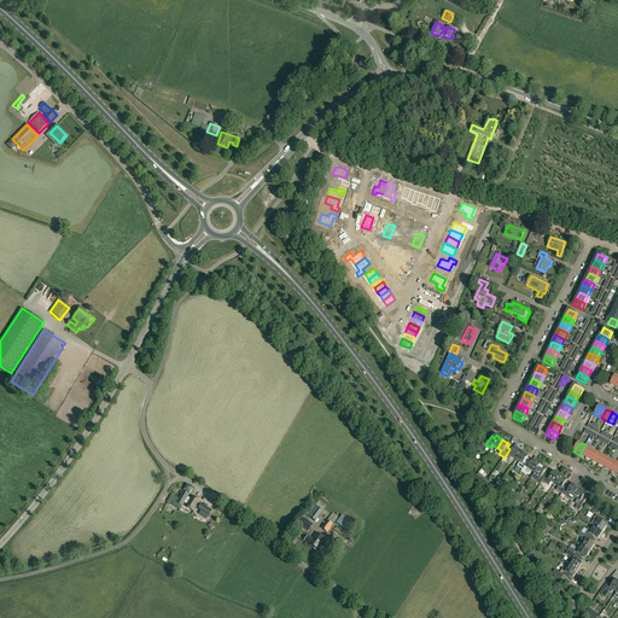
[(579,455),(587,459),(590,450),(584,447),(579,455)]
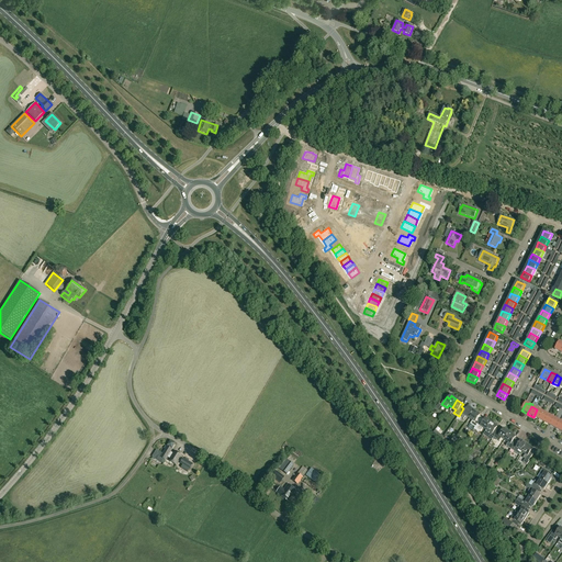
[(467,411),(463,408),(459,416),(463,419),(465,416),(469,418),(474,412),(469,407),(467,411)]
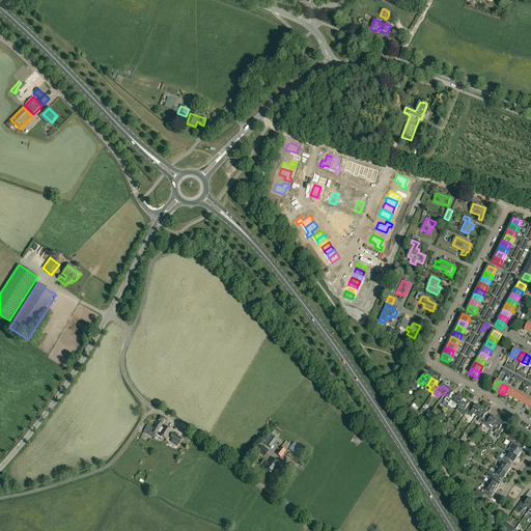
[(513,389),(507,387),(504,394),(509,397),(513,389)]
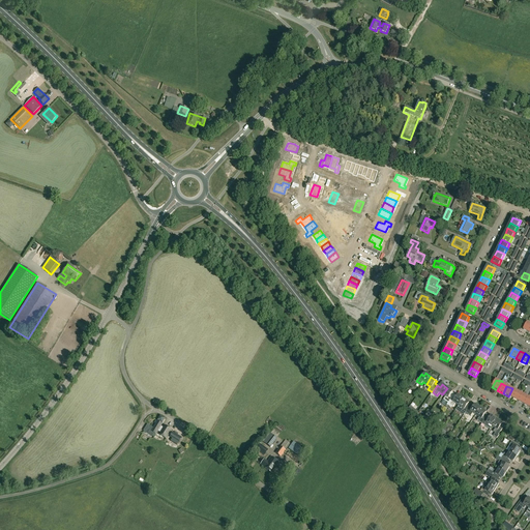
[(443,400),(448,404),(453,396),(450,394),(452,392),(447,388),(442,394),(445,398),(443,400)]
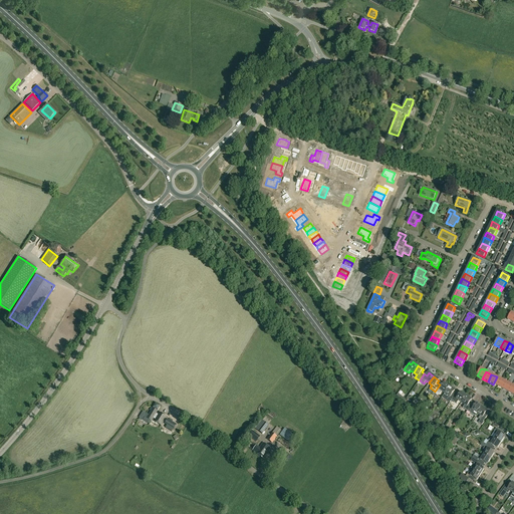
[(493,384),(498,387),(502,379),(497,376),(493,384)]
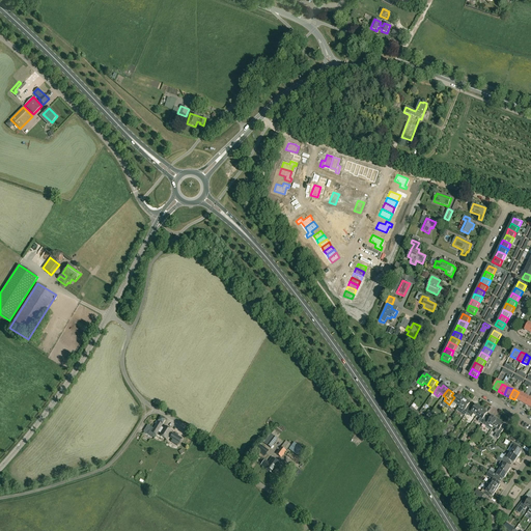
[(524,395),(519,392),(514,399),(520,402),(524,395)]
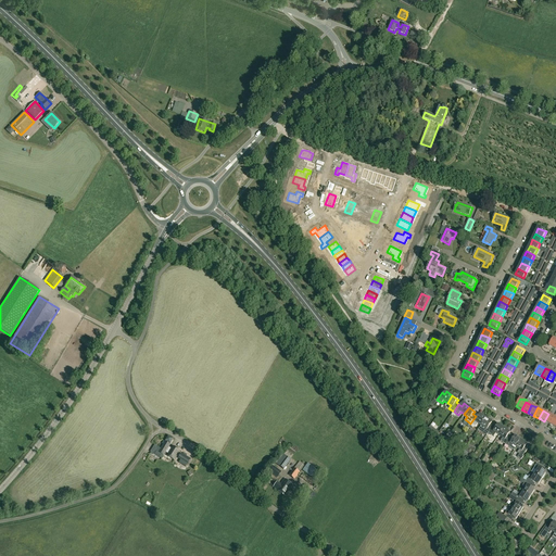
[(548,414),(544,421),(551,425),(555,417),(548,414)]
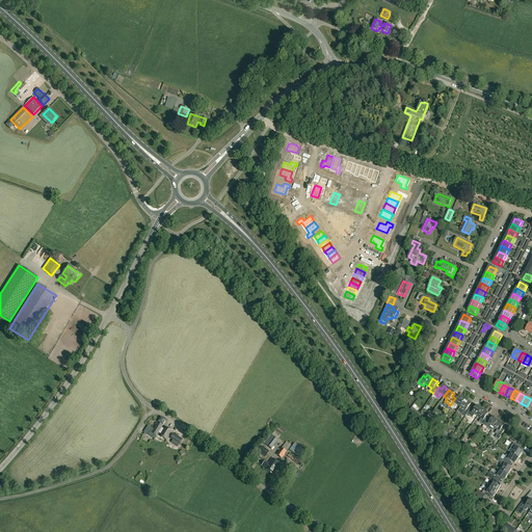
[(457,405),(460,407),(466,401),(459,397),(457,400),(455,398),(450,405),(449,406),(452,408),(455,408),(457,405)]
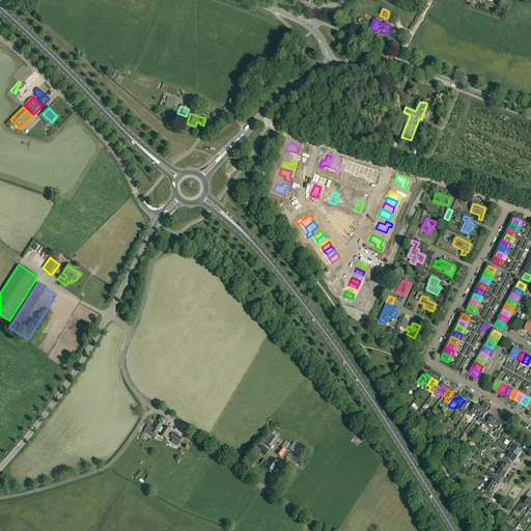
[(470,403),(465,400),(459,407),(456,411),(465,416),(465,415),(466,415),(467,414),(469,411),(471,409),(468,407),(470,403)]
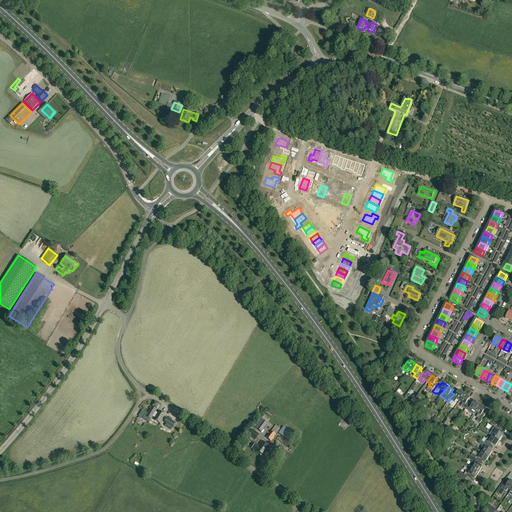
[(454,394),(452,396),(450,399),(455,402),(457,399),(460,401),(464,395),(459,391),(457,394),(455,392),(454,394)]
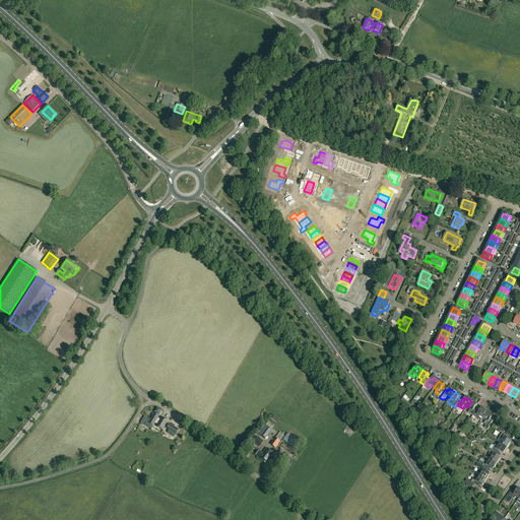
[(477,404),(471,401),(467,407),(470,409),(468,412),(473,416),(477,409),(475,407),(477,404)]
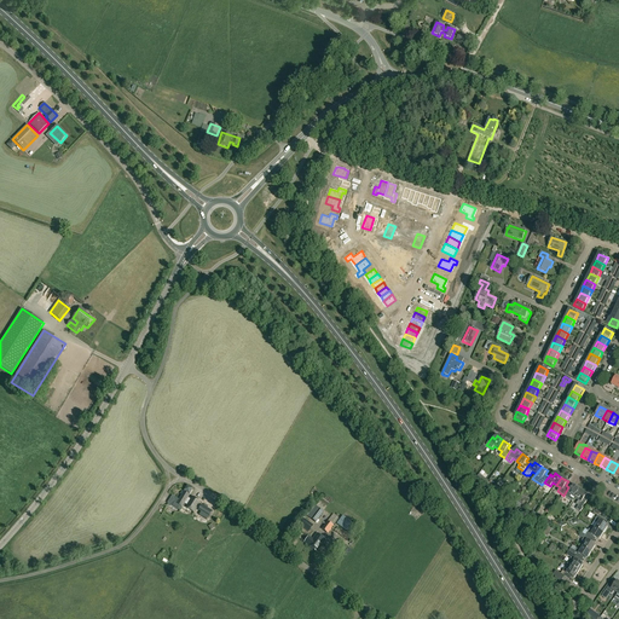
[(572,489),(568,487),(563,496),(570,499),(571,496),(576,498),(580,490),(574,486),(572,489)]
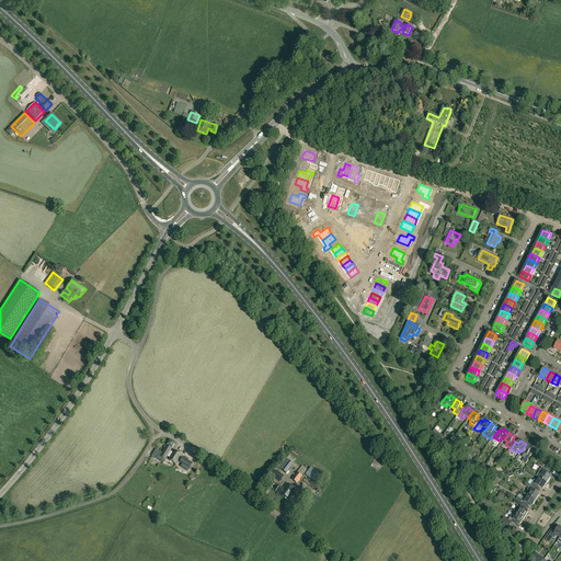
[(534,451),(531,449),(533,448),(526,444),(522,451),(524,454),(523,457),(525,458),(523,461),(526,464),(528,460),(527,460),(534,451)]
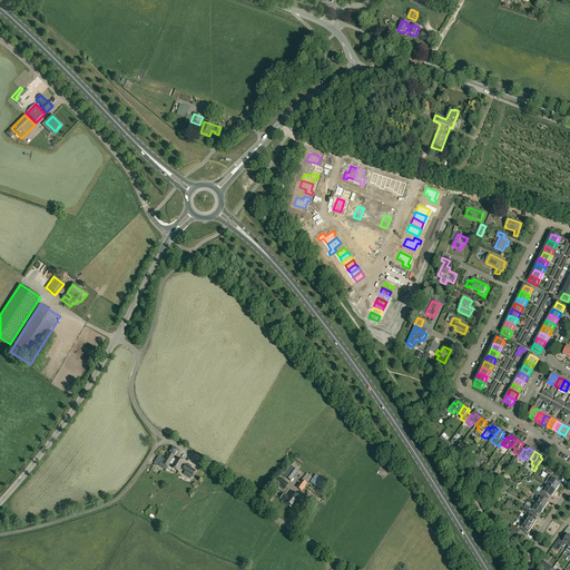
[(158,457),(154,462),(156,464),(163,468),(165,465),(167,468),(168,468),(169,464),(172,465),(170,468),(178,472),(180,469),(186,472),(184,474),(190,479),(193,475),(195,472),(189,469),(190,467),(188,464),(187,467),(183,464),(184,462),(176,458),(175,461),(173,460),(175,457),(169,453),(165,461),(160,458),(158,457)]
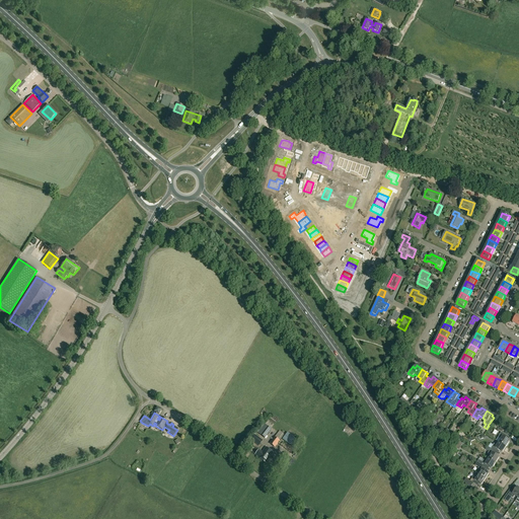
[(255,432),(265,439),(272,430),(263,424),(255,432)]
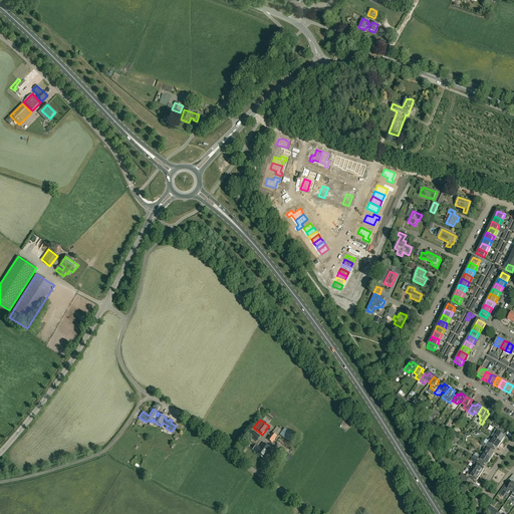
[(277,427),(272,434),(271,433),(267,440),(272,444),(276,438),(275,440),(292,453),(295,448),(278,435),(282,431),(277,427)]
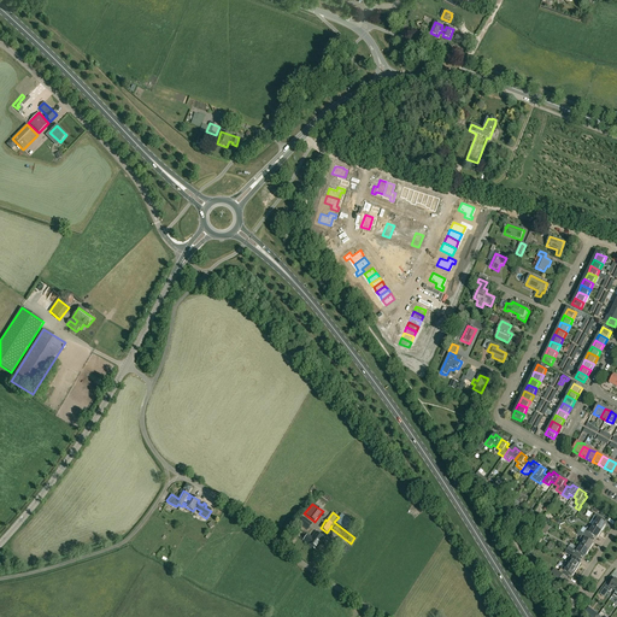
[(357,526),(341,515),(335,523),(351,534),(357,526)]
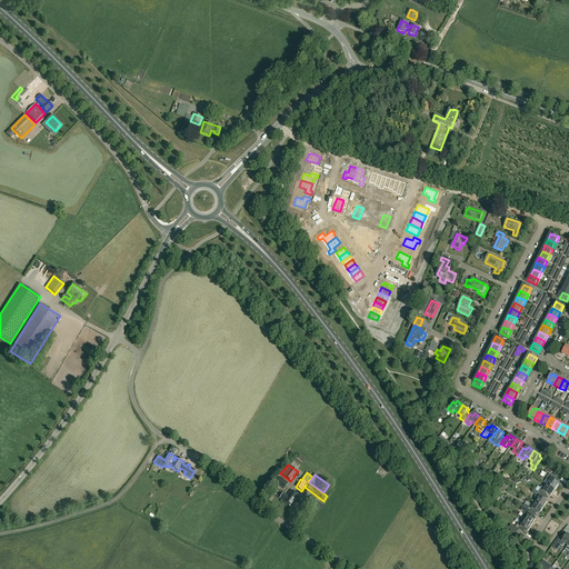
[(549,482),(547,486),(555,490),(559,485),(556,482),(558,479),(550,475),(547,480),(549,482)]
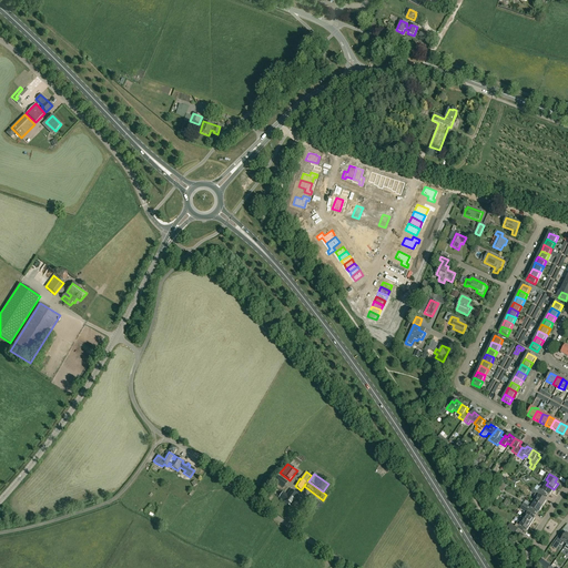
[(277,476),(273,482),(283,488),(287,483),(277,476)]
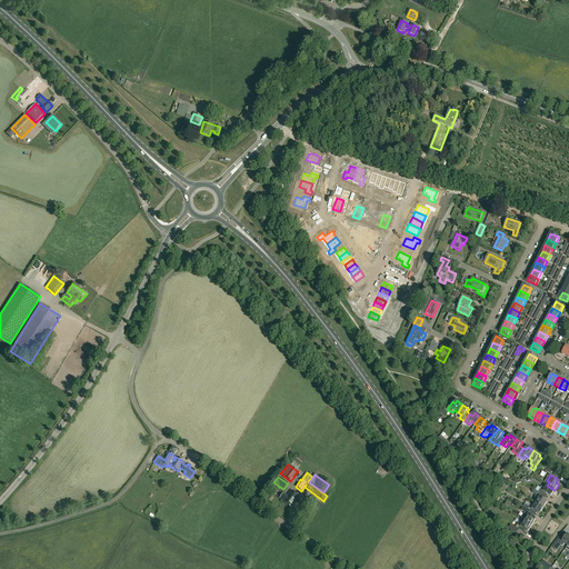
[(542,487),(538,492),(546,497),(548,495),(551,497),(555,490),(547,486),(546,489),(542,487)]
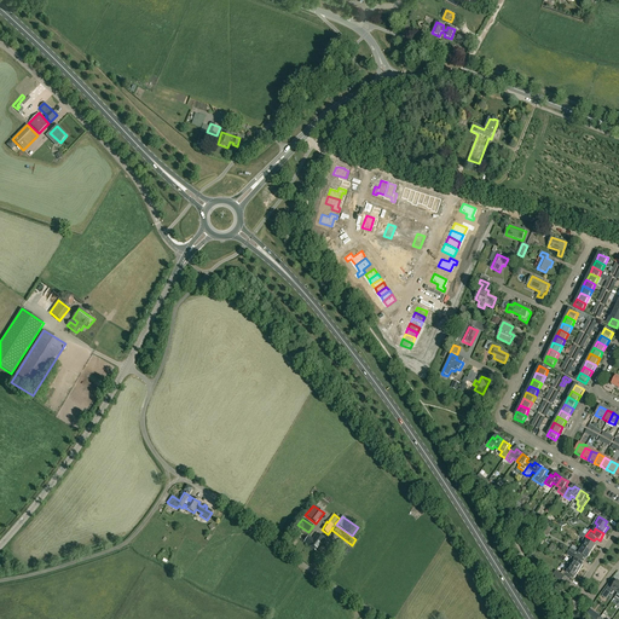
[(304,543),(317,553),(325,541),(317,533),(312,539),(308,537),(304,543)]
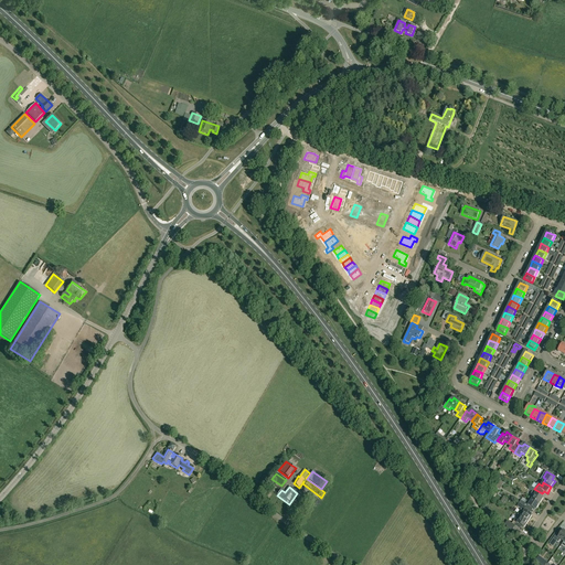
[(541,497),(542,493),(534,489),(531,494),(534,497),(532,500),(540,504),(543,499),(541,497)]
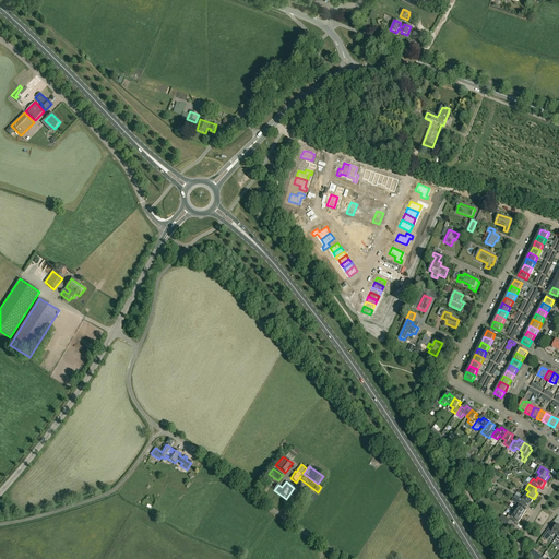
[(515,496),(513,499),(525,506),(527,503),(530,506),(534,499),(526,495),(524,498),(521,496),(520,498),(515,496)]
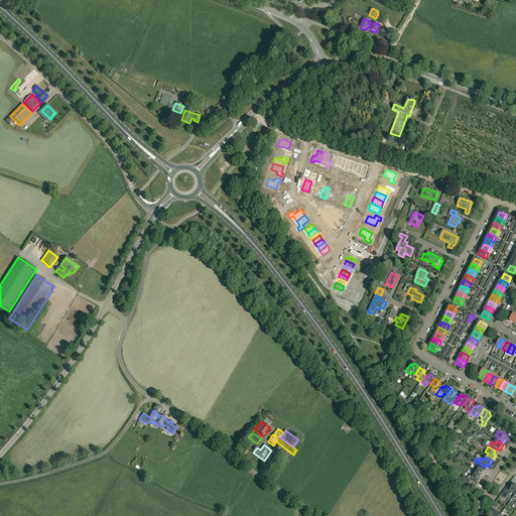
[(473,463),(476,466),(473,471),(476,473),(483,477),(486,472),(483,470),(485,467),(474,461),(473,463)]
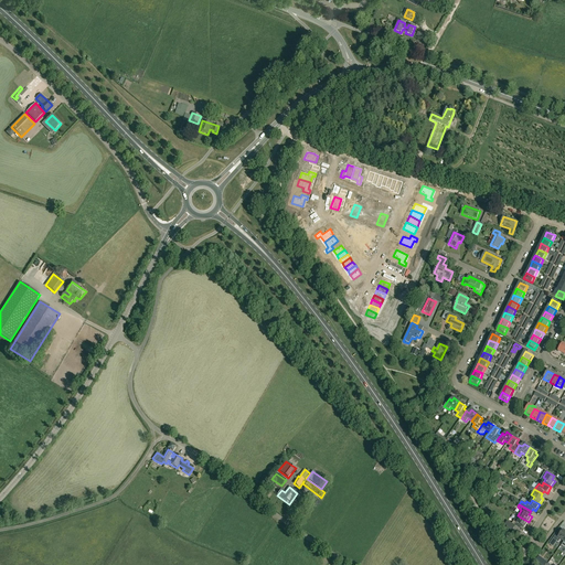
[(524,529),(529,522),(521,518),(519,521),(515,519),(512,524),(520,530),(522,526),(524,529)]
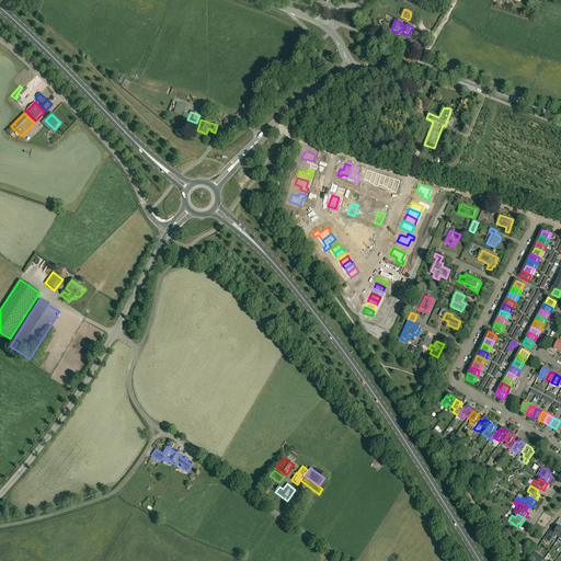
[(557,536),(560,538),(560,536),(560,527),(559,527),(557,529),(554,528),(546,540),(548,542),(552,537),(554,539),(557,536)]
